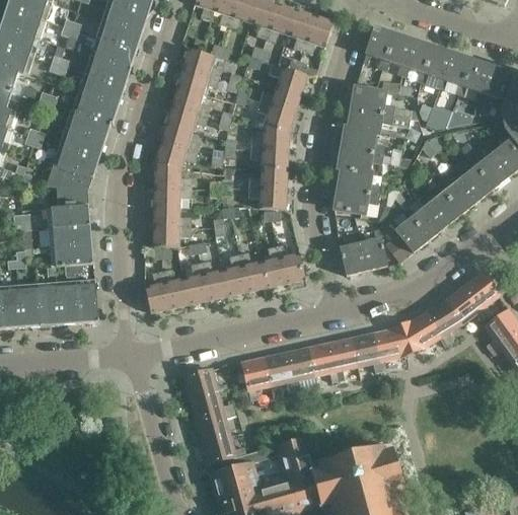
[(52,1),(49,0),(7,0),(5,6),(46,19),(52,1)]
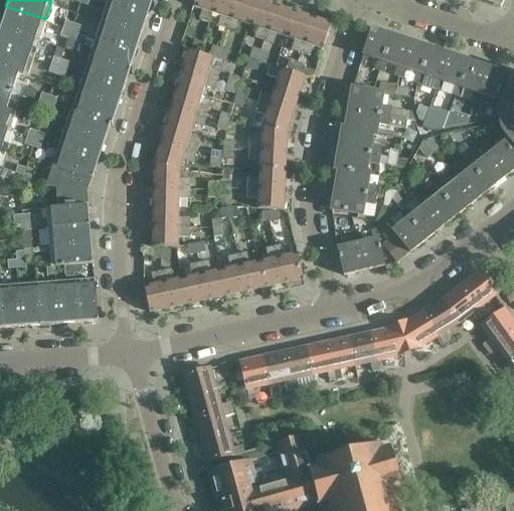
[(107,0),(101,18),(141,30),(147,12),(107,0)]
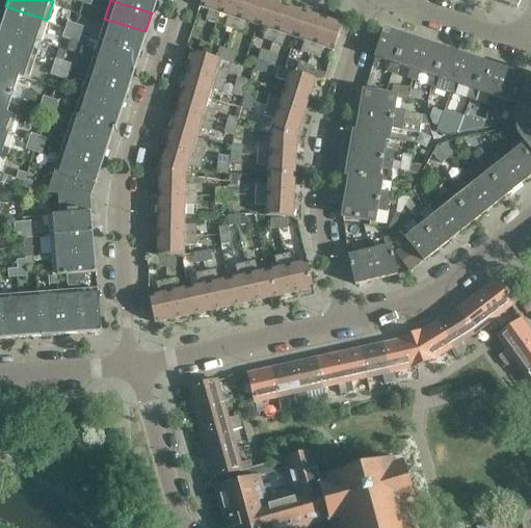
[(152,12),(156,0),(110,0),(152,12)]
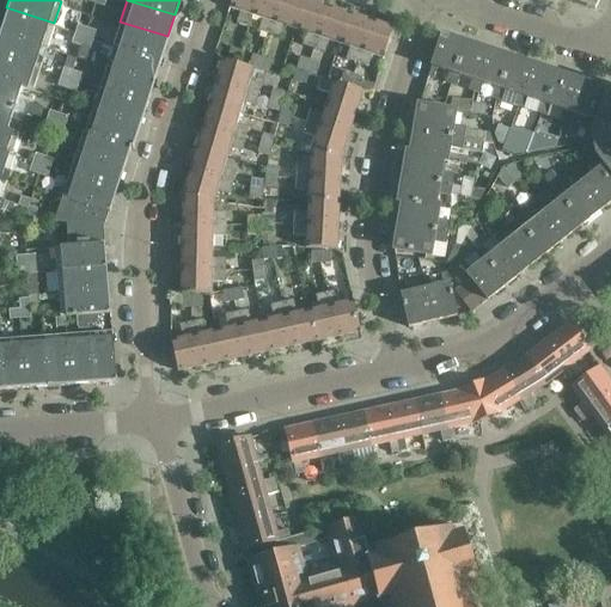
[(230,0),(228,5),(233,6),(239,8),(234,19),(248,24),(251,12),(255,0),(230,0)]
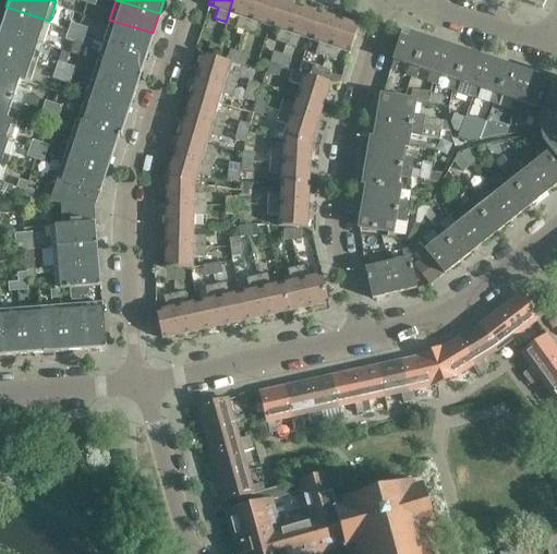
[(232,0),(229,11),(238,14),(239,14),(234,25),(245,28),(255,0),(232,0)]
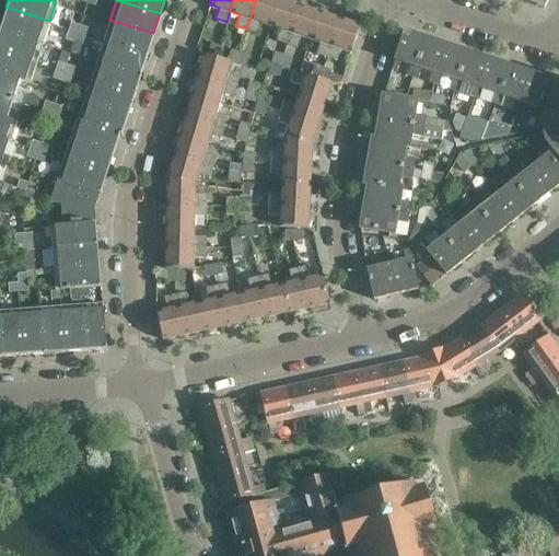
[(256,0),(246,29),(256,31),(259,21),(270,24),(278,0),(256,0)]
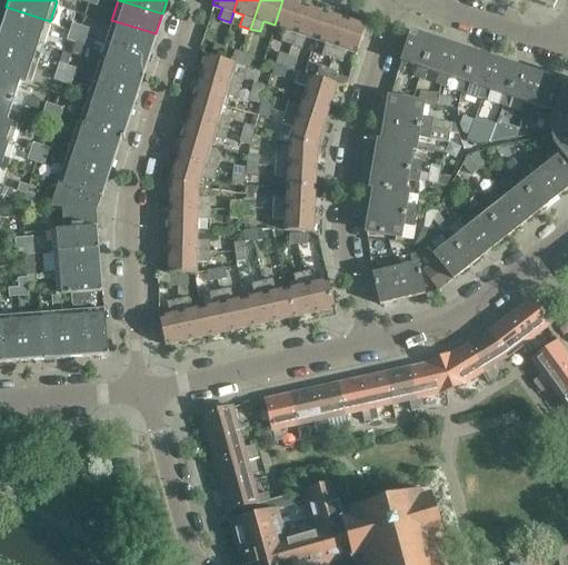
[(282,0),(275,25),(284,28),(280,39),(291,42),(305,2),(298,0),(282,0)]
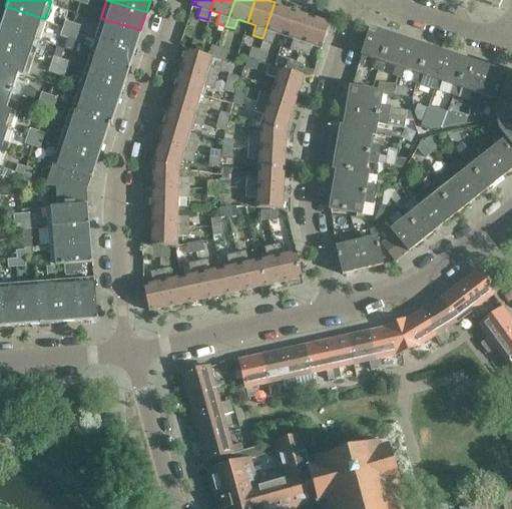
[(275,2),(263,38),(272,40),(274,31),(285,34),(293,8),(275,2)]
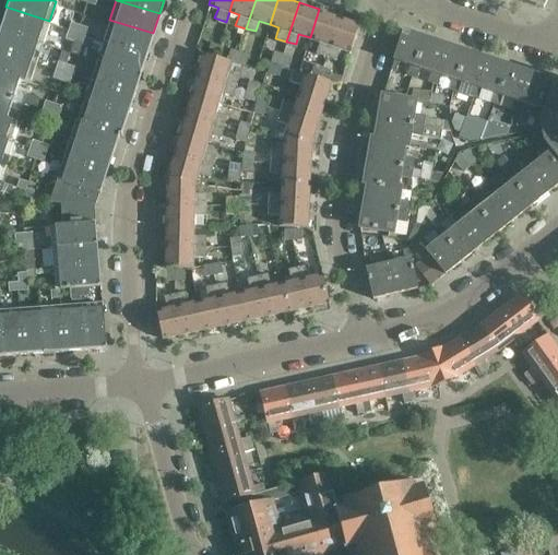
[(49,21),(6,7),(0,22),(0,26),(43,40),(49,21)]
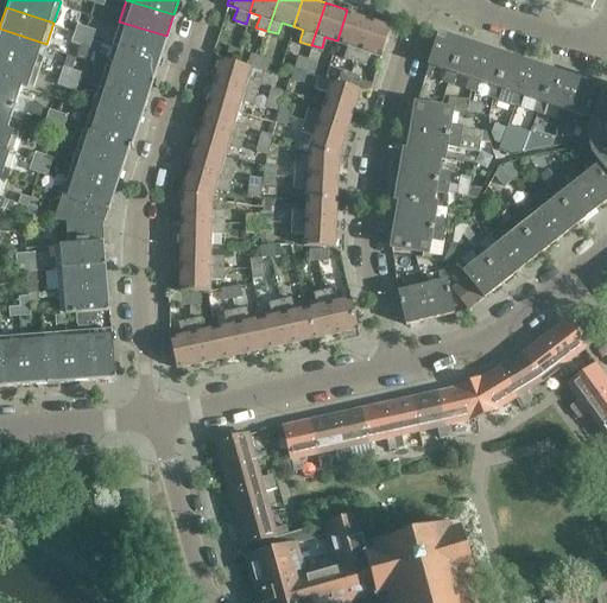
[(347,10),(337,40),(346,44),(342,55),(354,59),(358,48),(368,17),(347,10)]
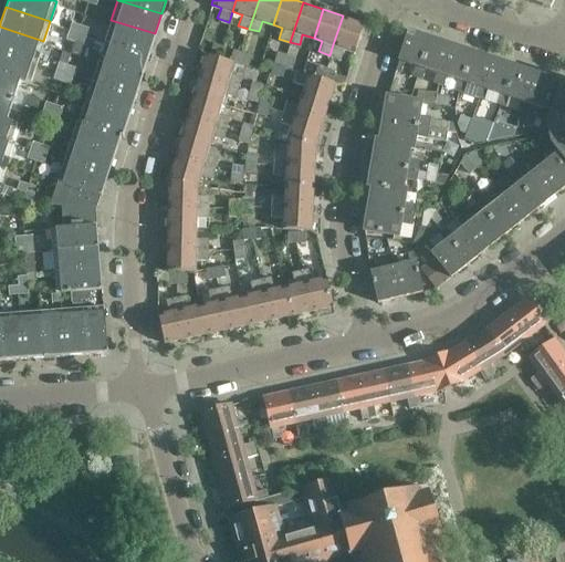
[(333,44),(330,55),(339,58),(343,48),(348,50),(349,49),(354,50),(363,22),(343,16),(333,44)]
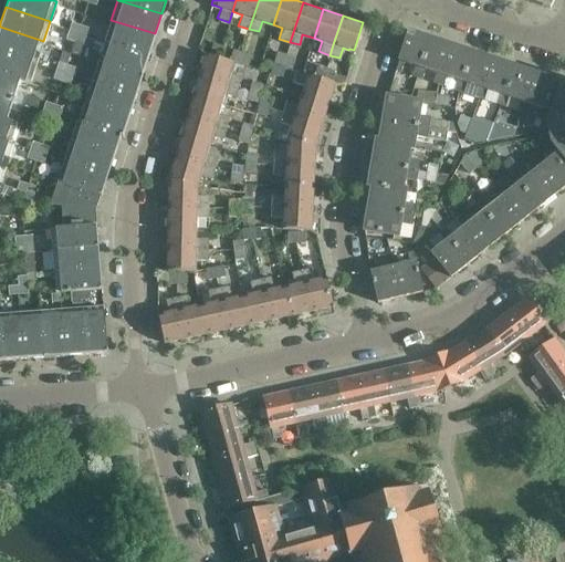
[(81,19),(72,17),(69,24),(77,28),(81,19)]
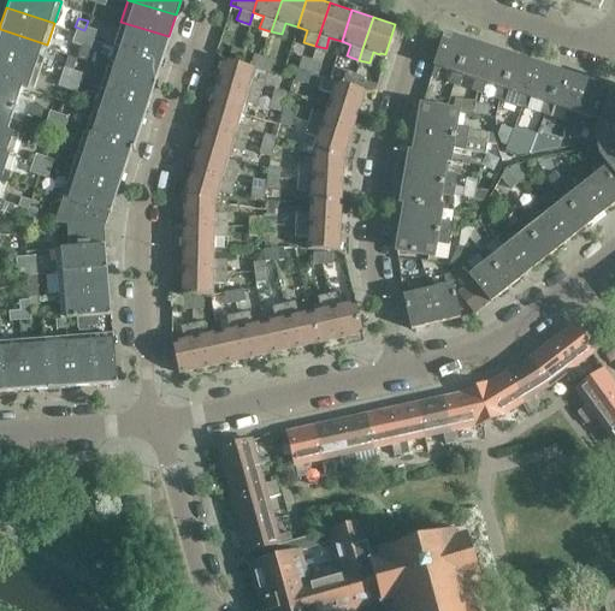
[(96,24),(88,21),(84,30),(94,34),(96,24)]
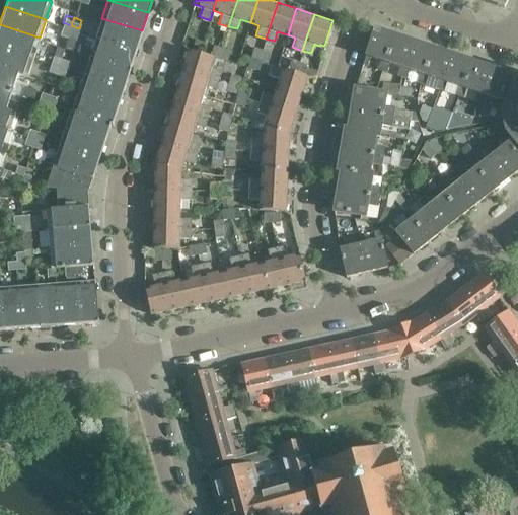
[(101,18),(95,37),(136,49),(142,30),(101,18)]
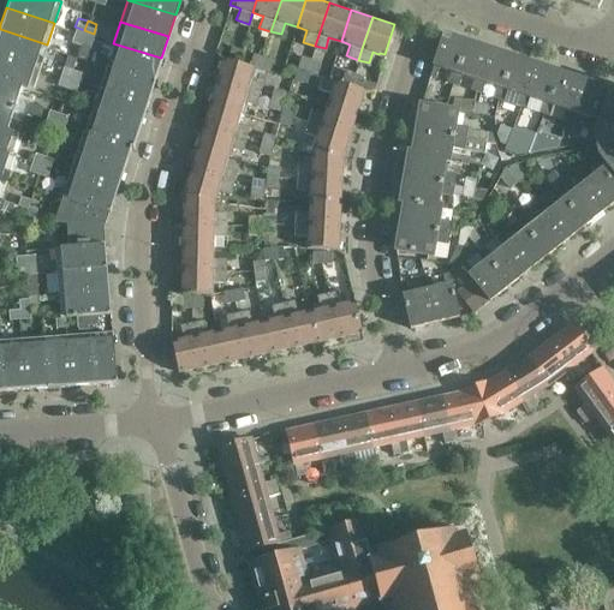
[(84,30),(75,27),(72,36),(81,40),(84,30)]
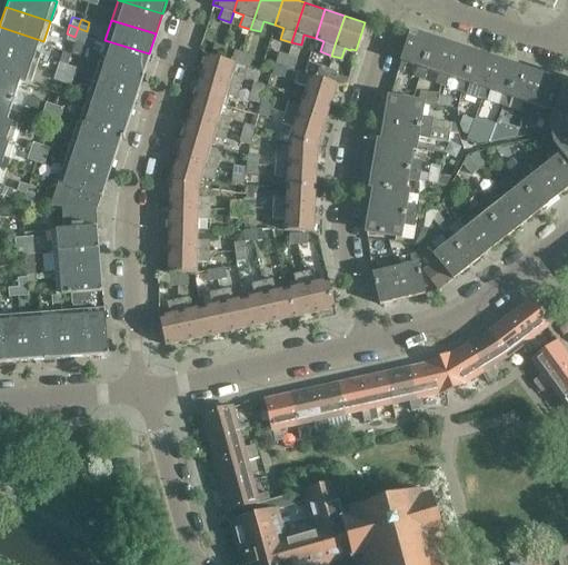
[(0,49),(37,61),(43,41),(0,27),(0,49)]
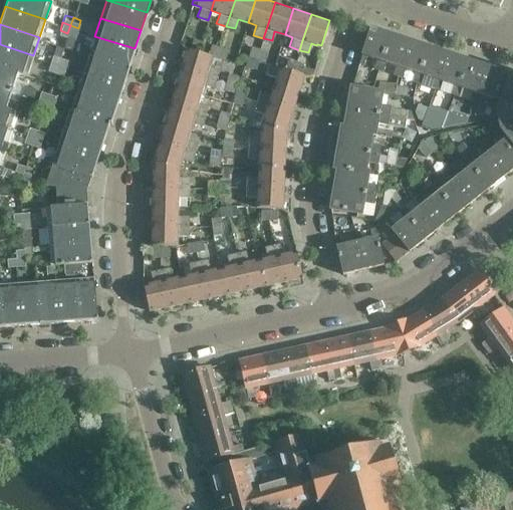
[(78,28),(70,25),(67,33),(75,35),(78,28)]
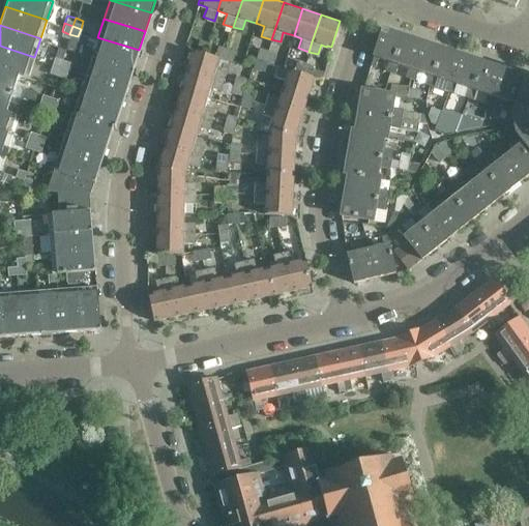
[(381,26),(372,55),(370,62),(374,64),(377,56),(387,60),(385,68),(389,69),(392,61),(403,33),(381,26)]
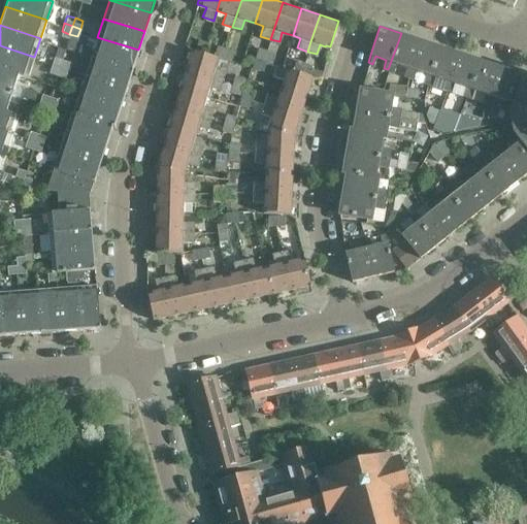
[(401,33),(391,61),(388,69),(393,71),(396,63),(405,66),(403,74),(407,75),(410,67),(420,39),(401,33)]
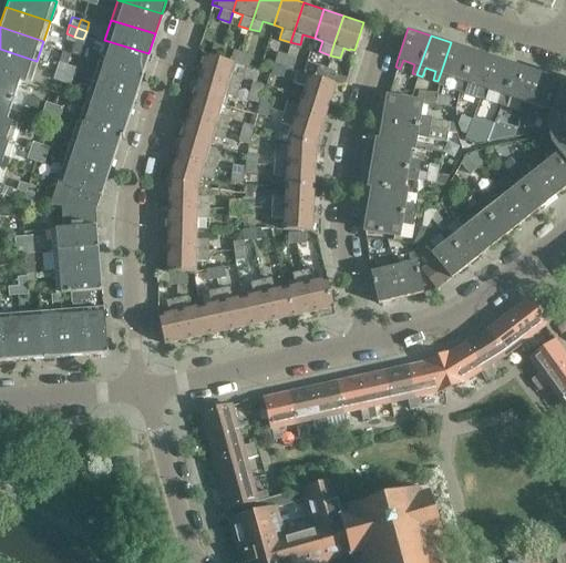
[(79,51),(83,39),(74,37),(74,38),(70,49),(79,51)]
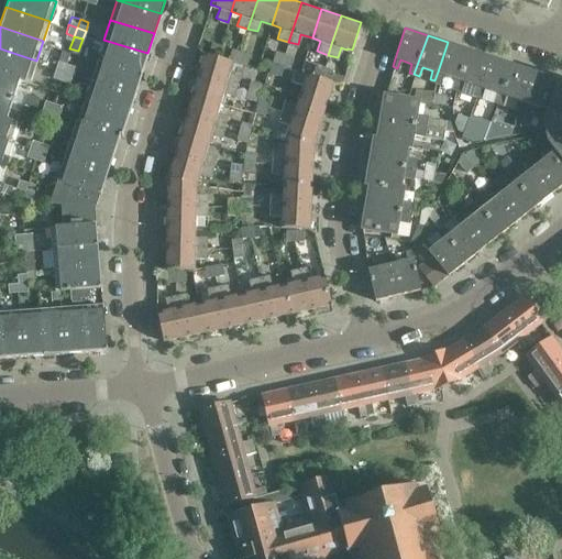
[(103,40),(97,59),(141,73),(147,53),(103,40)]
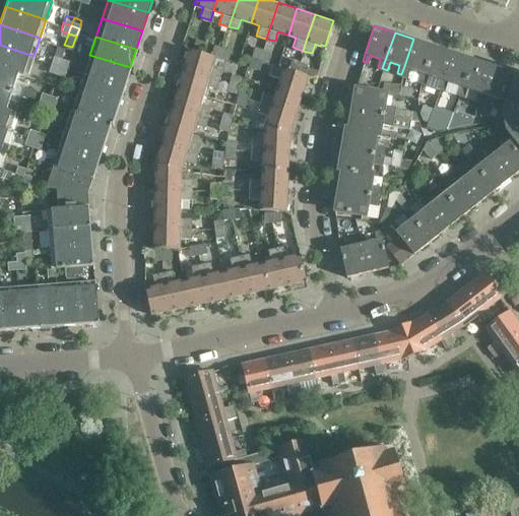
[(206,40),(196,37),(193,45),(204,48),(206,40)]
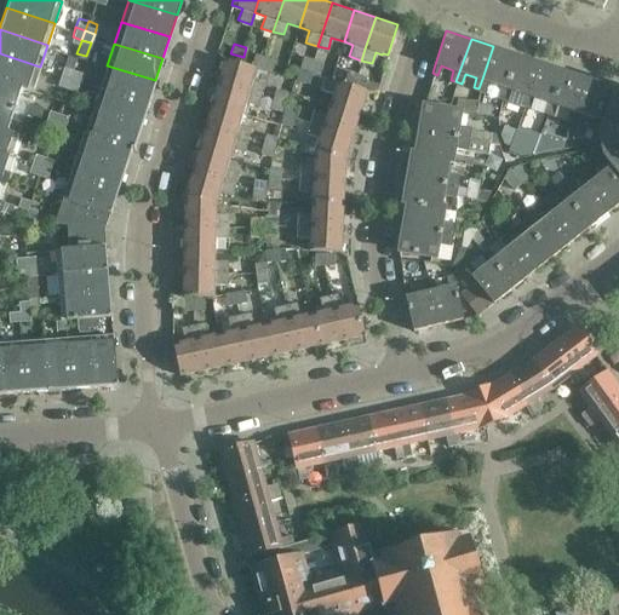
[(493,46),(482,79),(479,88),(483,91),(487,81),(499,85),(497,95),(502,96),(505,87),(516,53),(493,46)]
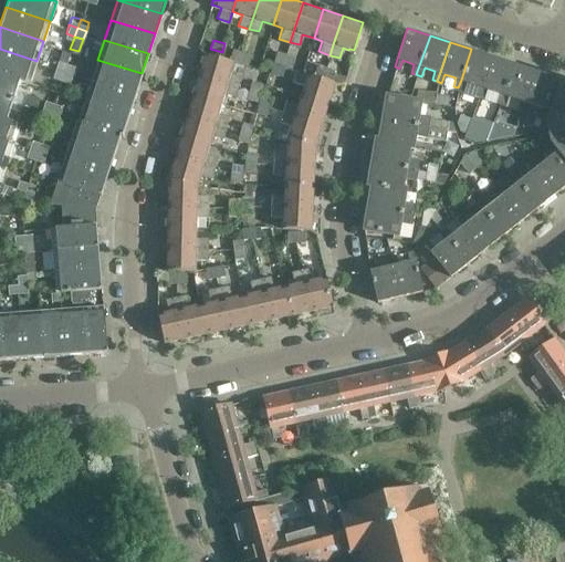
[(240,59),(243,48),(233,45),(231,56),(240,59)]
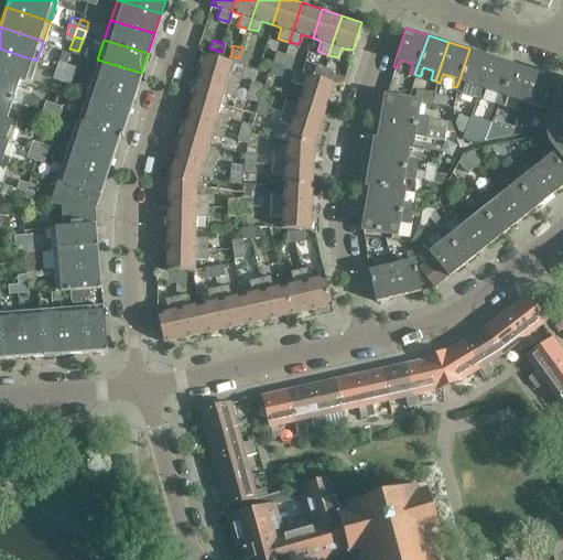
[(57,56),(66,58),(69,49),(61,46),(57,56)]
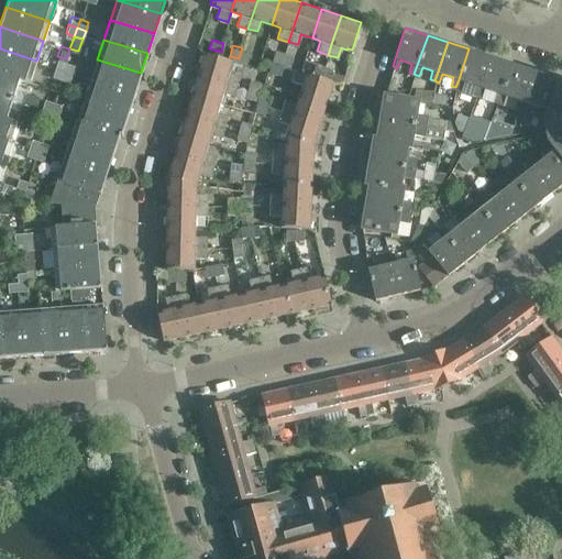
[(248,61),(251,51),(242,47),(239,58),(248,61)]
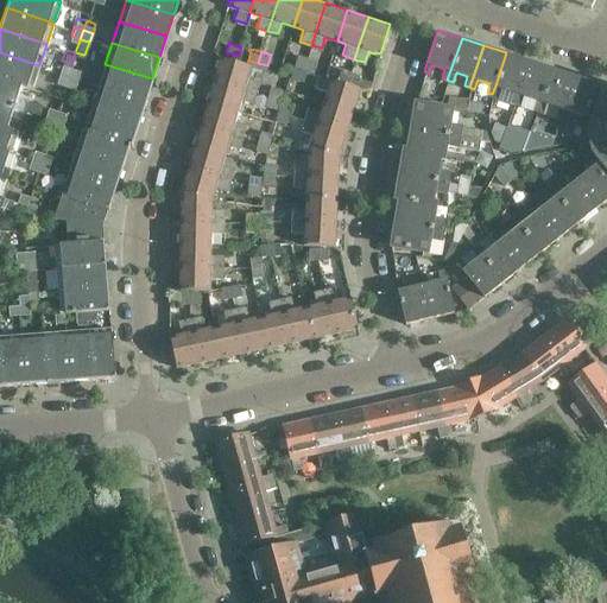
[(39,65),(0,52),(0,76),(32,87),(39,65)]
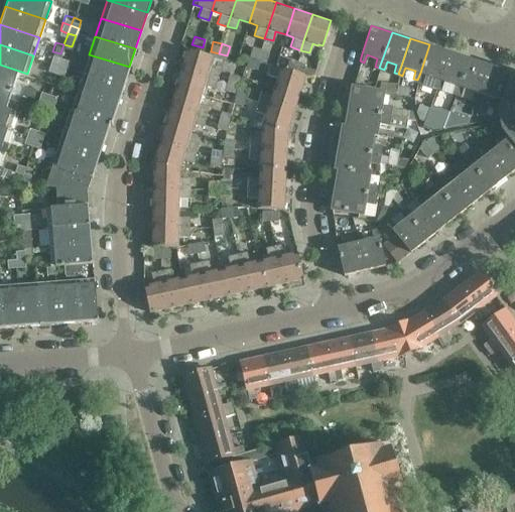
[(259,56),(262,47),(254,44),(251,54),(259,56)]
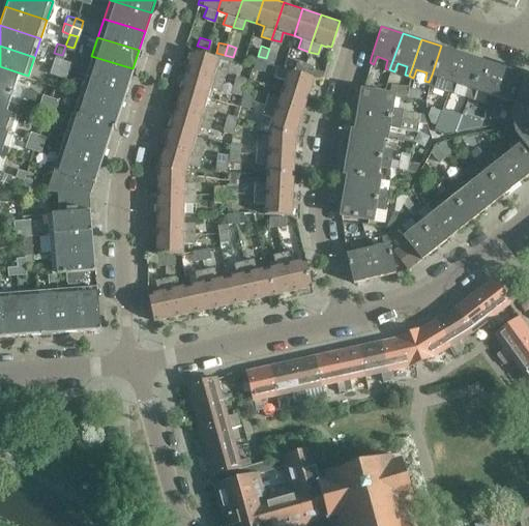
[(441,46),(432,75),(429,82),(434,84),(436,76),(446,79),(444,87),(448,89),(451,81),(461,52),(441,46)]
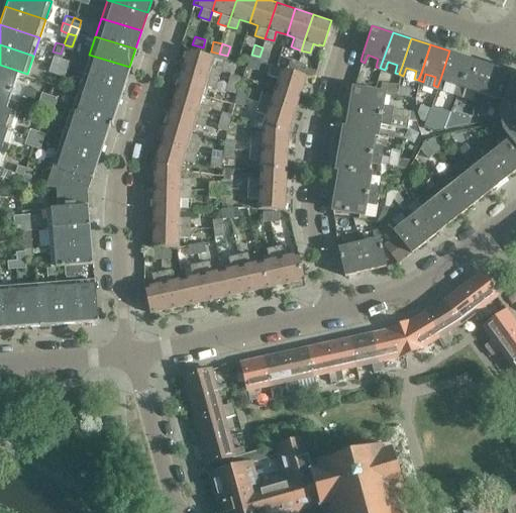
[(268,60),(271,49),(263,47),(260,57),(268,60)]
